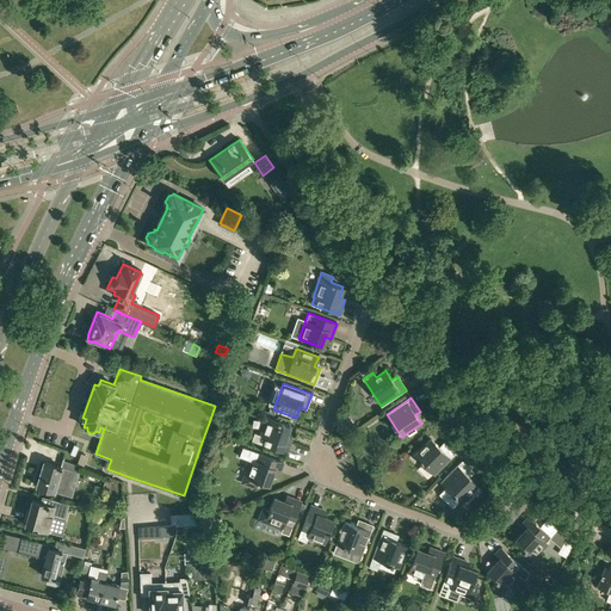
[(287,454),(291,438),(287,436),(290,425),(267,418),(261,436),(254,432),(251,440),(287,454)]
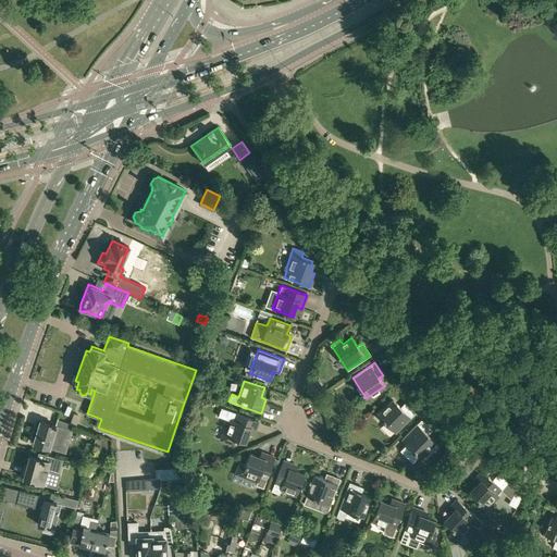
[(395,433),(415,415),(404,404),(400,407),(393,400),(378,416),(395,433)]
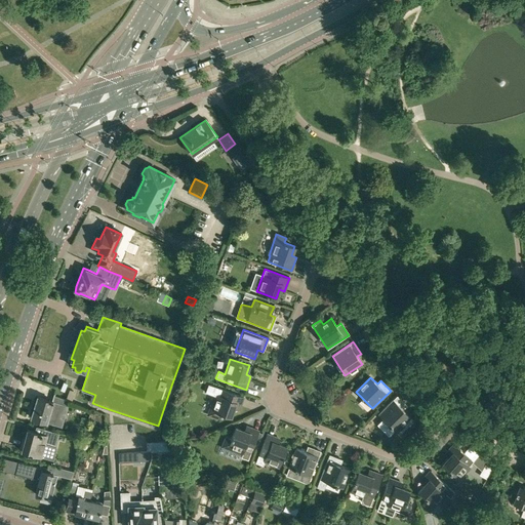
[(214,396),(208,414),(218,418),(219,414),(221,414),(231,417),(234,408),(238,410),(243,397),(210,385),(207,393),(214,396)]
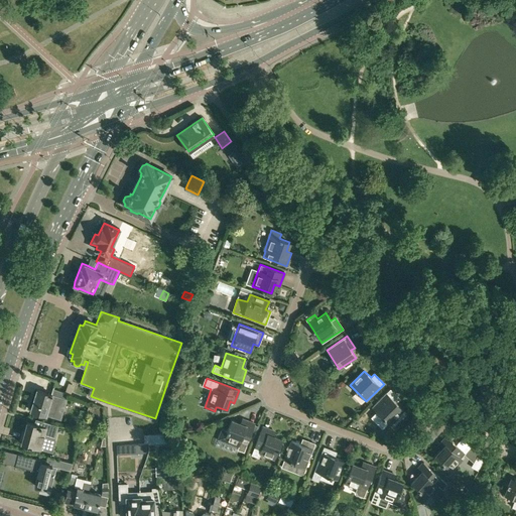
[(37,389),(31,409),(30,411),(38,413),(37,414),(44,416),(44,415),(45,415),(45,417),(51,419),(53,413),(54,413),(59,397),(66,399),(68,393),(53,388),(51,393),(37,389)]
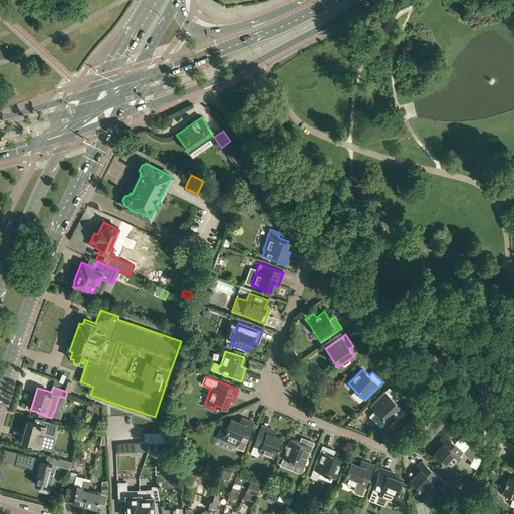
[(405,411),(395,401),(398,398),(389,388),(370,406),(387,422),(391,425),(405,411)]
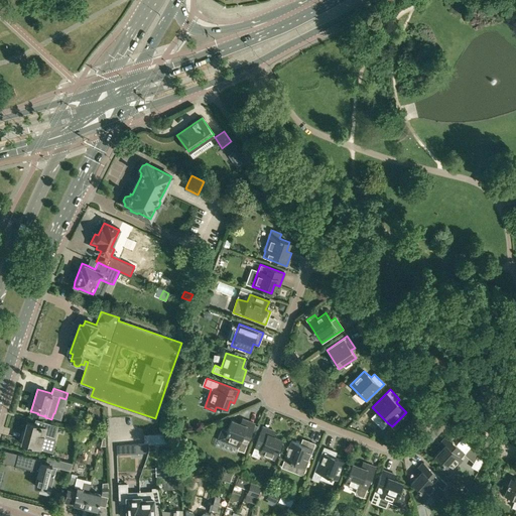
[(38,424),(27,421),(21,442),(52,450),(56,438),(54,437),(57,424),(40,419),(38,424)]
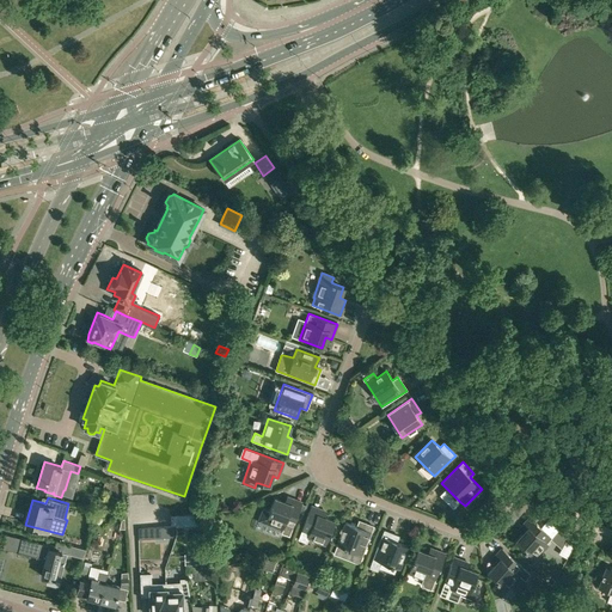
[(289,536),(303,503),(287,497),(285,502),(274,499),(270,508),(269,510),(264,509),(259,520),(282,530),(281,533),(289,536)]
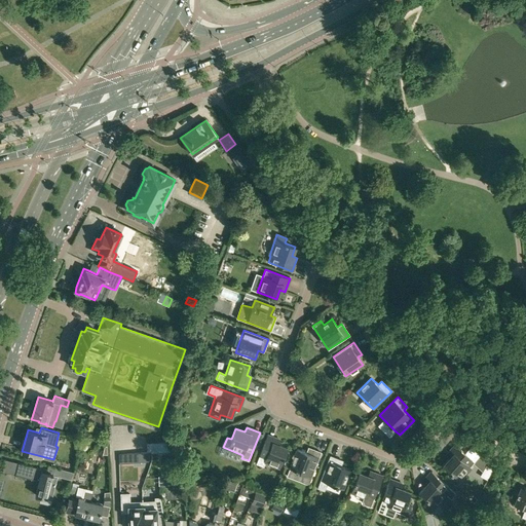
[(173,431),(166,433),(167,440),(175,438),(173,431)]
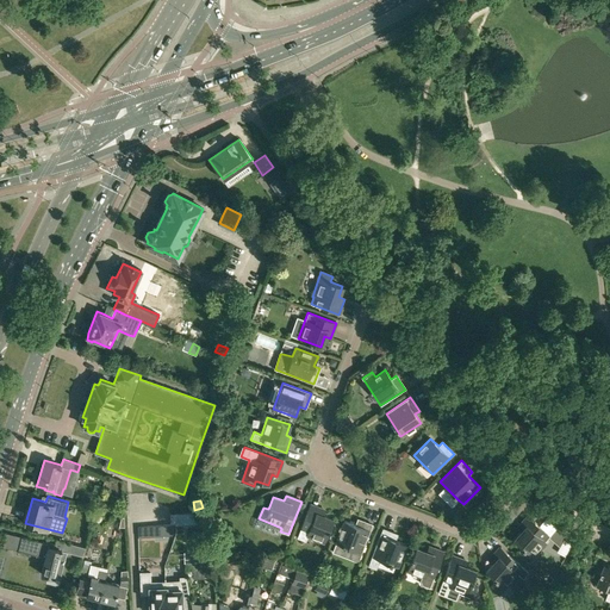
[(324,542),(334,521),(323,516),(325,511),(310,505),(297,537),(305,541),(307,536),(324,542)]
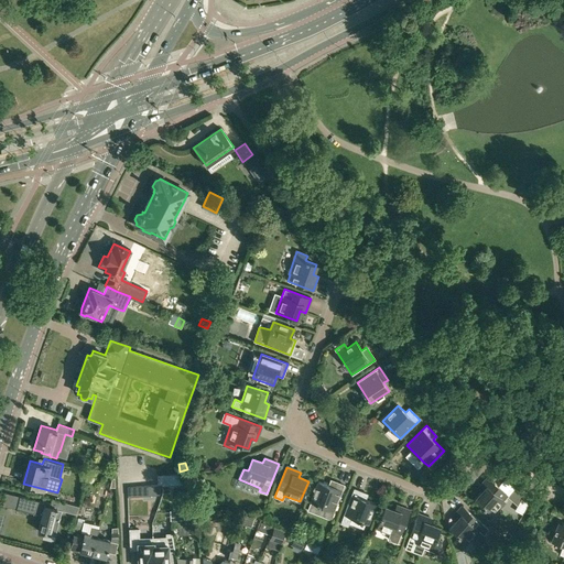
[(192,473),(181,474),(184,490),(194,488),(192,473)]
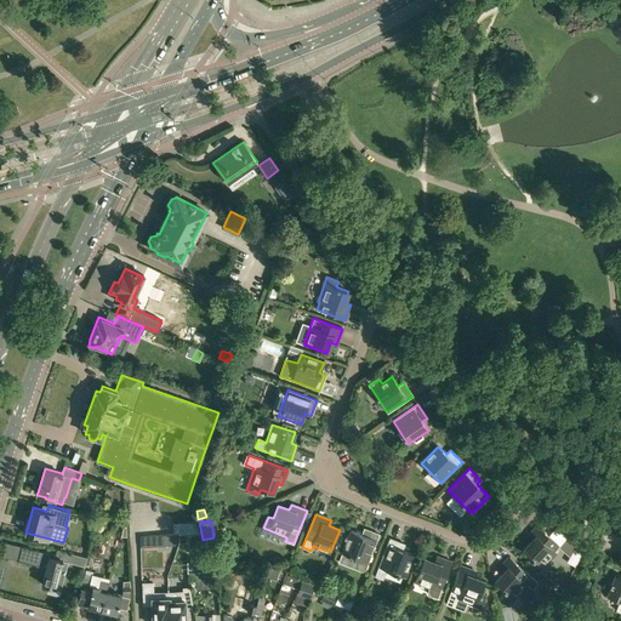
[(178,533),(178,534),(200,533),(200,531),(198,522),(172,524),(174,533),(178,533)]
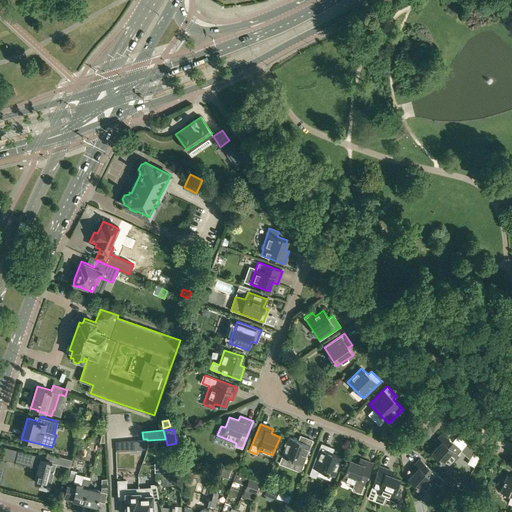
[(457,455),(460,451),(462,450),(443,433),(434,443),(438,447),(431,453),(438,459),(437,460),(439,461),(436,465),(444,471),(458,455),(457,455)]
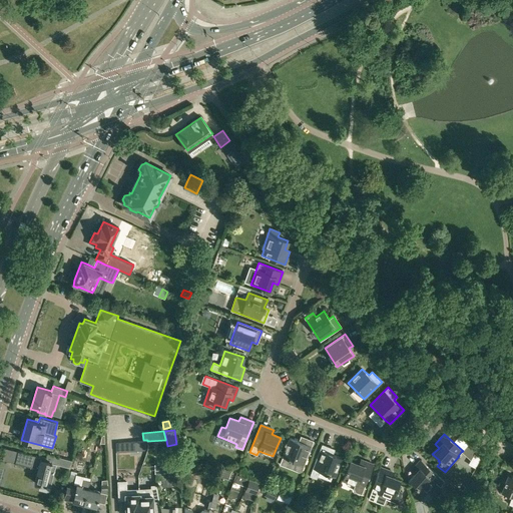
[(283,457),(297,462),(295,468),(296,470),(300,472),(302,471),(313,442),(301,437),(299,441),(290,438),(283,457)]
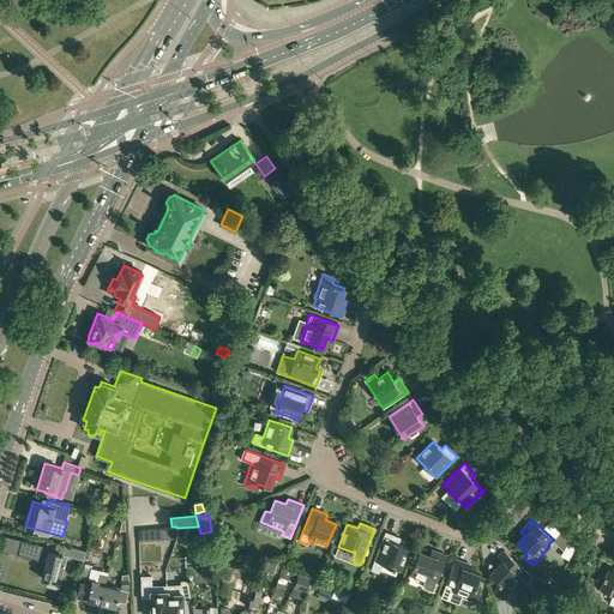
[(172,537),(172,528),(138,530),(139,540),(172,537)]
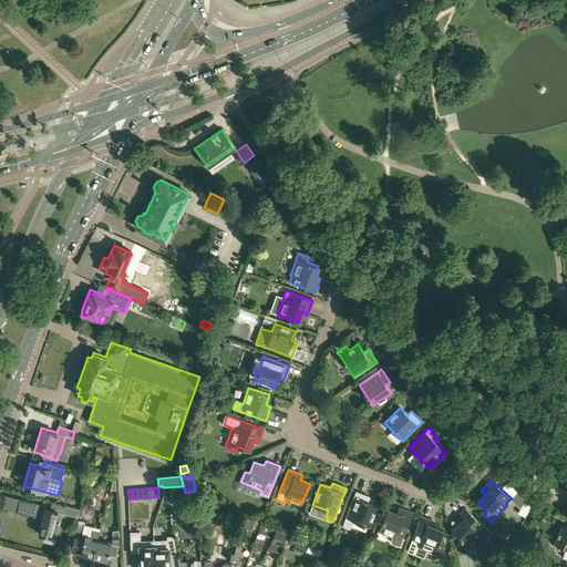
[(517,491),(513,495),(523,504),(524,502),(528,494),(519,490),(519,488),(517,491)]
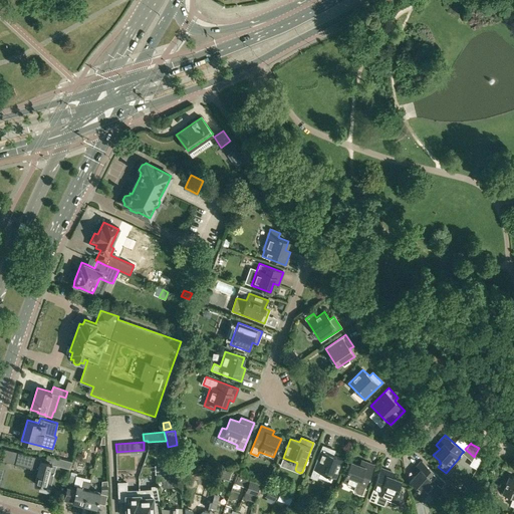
[(319,472),(329,475),(334,478),(341,459),(333,455),(335,451),(322,446),(310,477),(316,480),(319,472)]
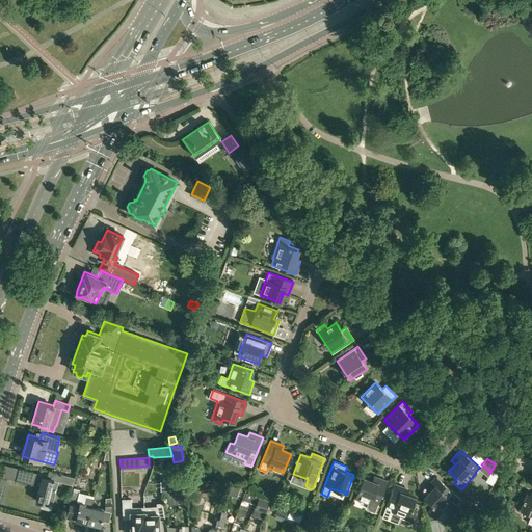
[(35,500),(47,503),(52,504),(60,474),(48,470),(47,475),(18,468),(15,480),(38,486),(35,500)]
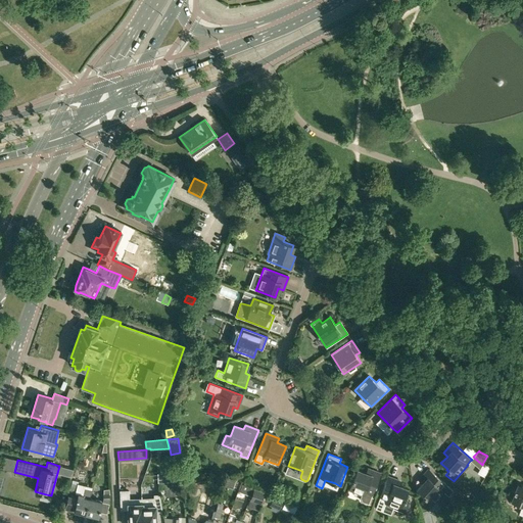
[(369,504),(380,474),(367,469),(365,473),(357,470),(349,489),(362,494),(361,497),(362,502),(369,504)]
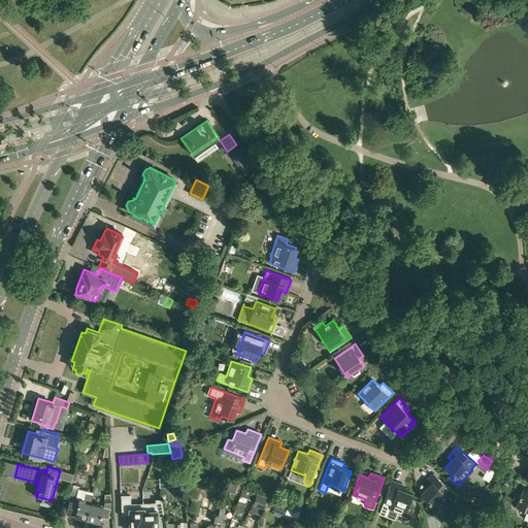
[(456,494),(452,491),(433,473),(424,484),(427,488),(421,495),(428,500),(427,501),(429,502),(426,506),(434,513),(449,497),(452,500),(456,494)]
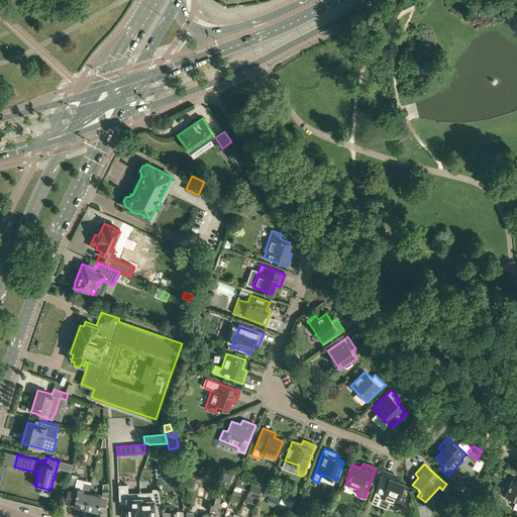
[(400,506),(404,497),(400,495),(401,493),(400,493),(403,485),(394,481),(396,477),(383,472),(371,503),(378,505),(381,499),(400,506)]
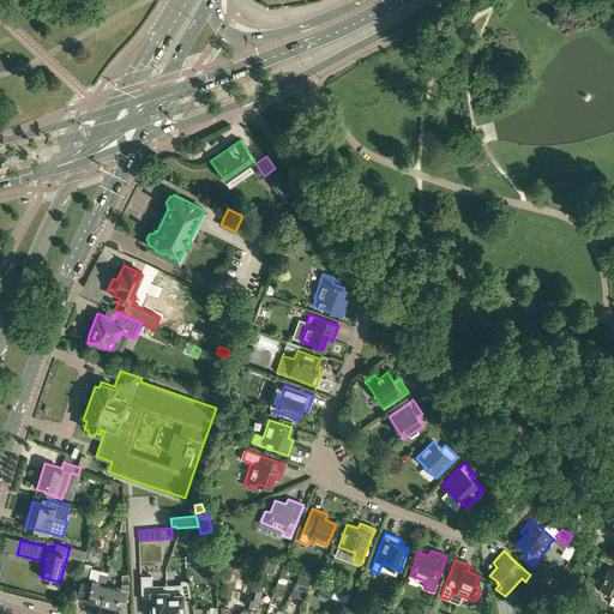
[(211,565),(186,567),(187,576),(192,576),(193,582),(194,581),(196,583),(206,582),(206,581),(212,579),(211,565)]
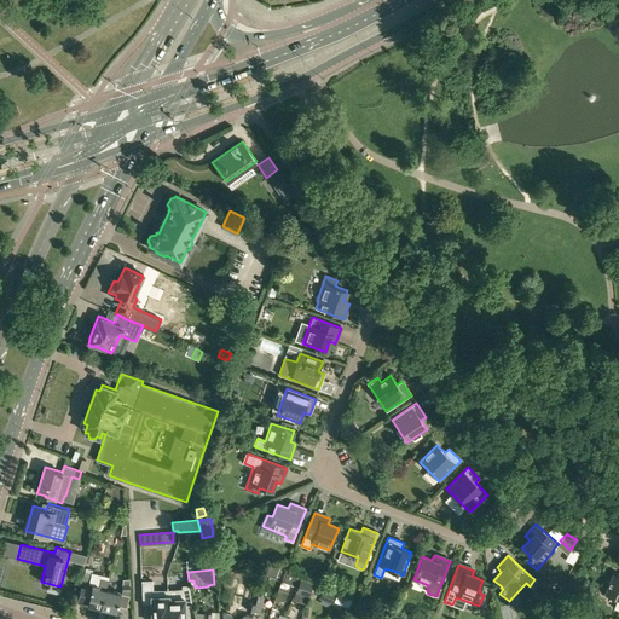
[(618,574),(613,573),(605,594),(618,599),(614,608),(618,609),(618,574)]
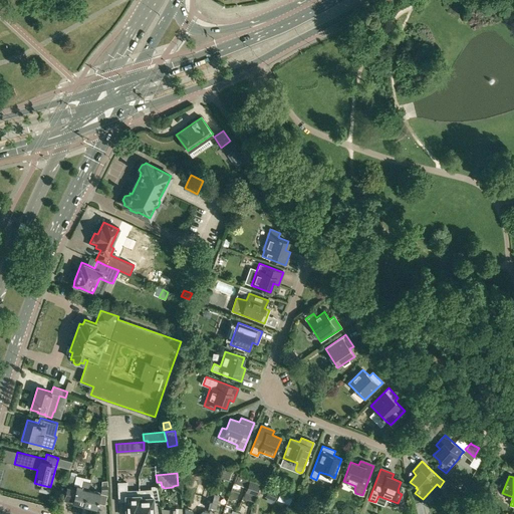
[(247,487),(250,480),(241,477),(238,484),(247,487)]
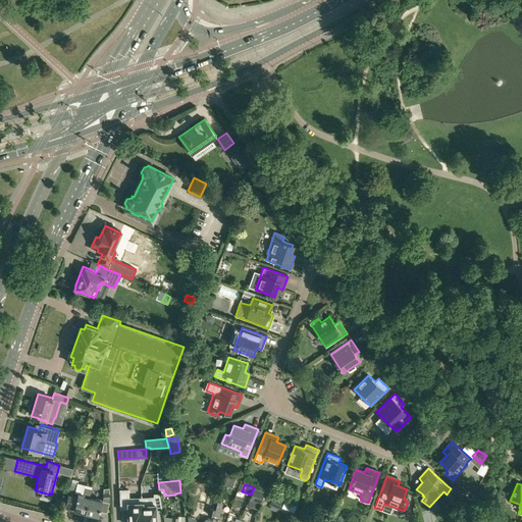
[(85,512),(89,498),(91,488),(85,487),(83,492),(77,491),(76,497),(67,494),(64,507),(85,512)]
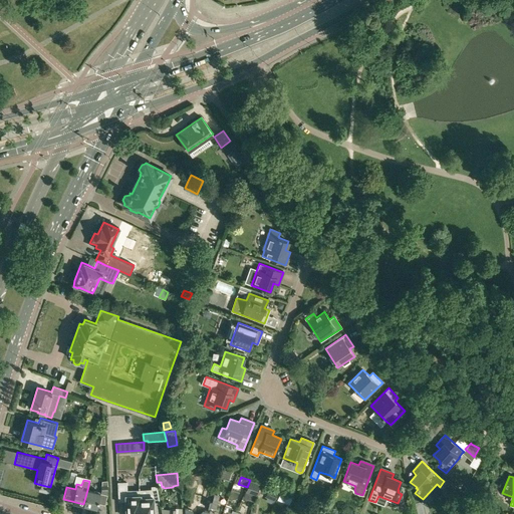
[(243,499),(254,502),(260,484),(250,480),(247,487),(247,488),(243,499)]
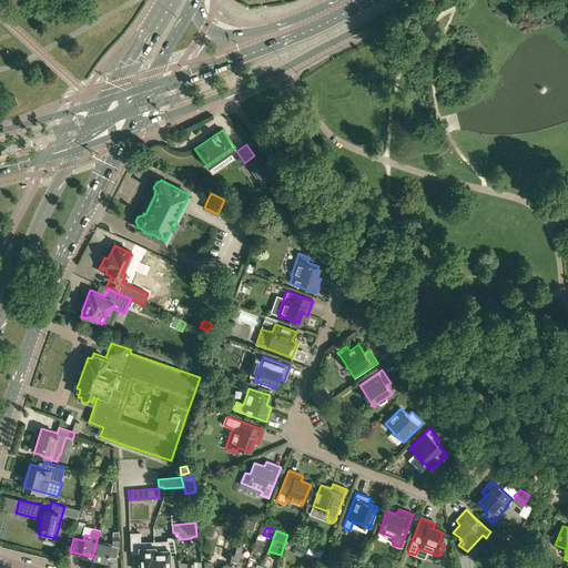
[(139,531),(129,533),(130,553),(139,553),(139,567),(153,567),(153,540),(152,540),(139,541),(139,531)]
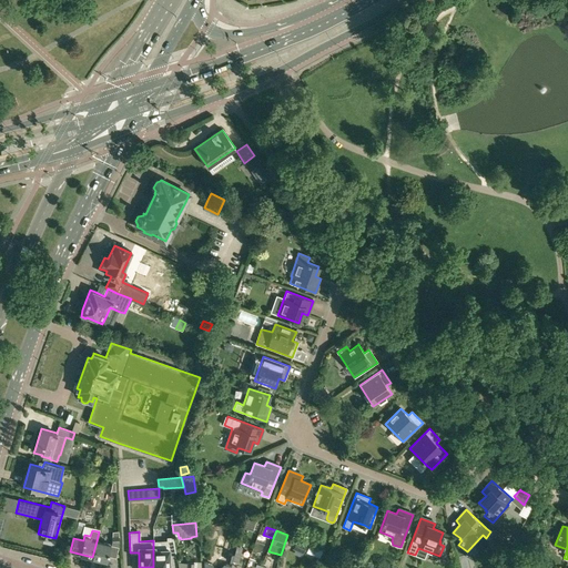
[(497,535),(493,539),(499,546),(500,544),(503,541),(503,540),(497,535)]
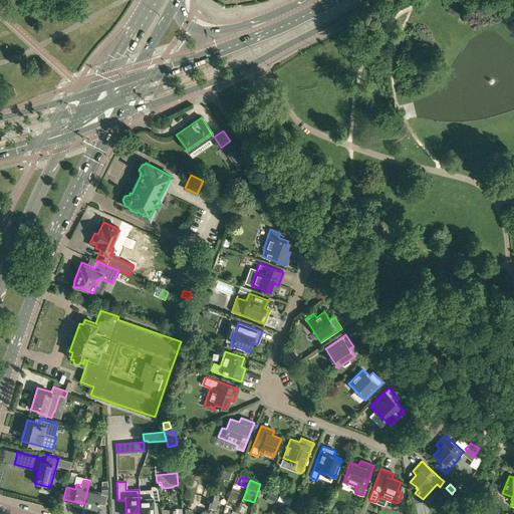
[(139,513),(153,513),(153,502),(160,502),(157,486),(151,486),(152,489),(140,489),(139,489),(139,513)]
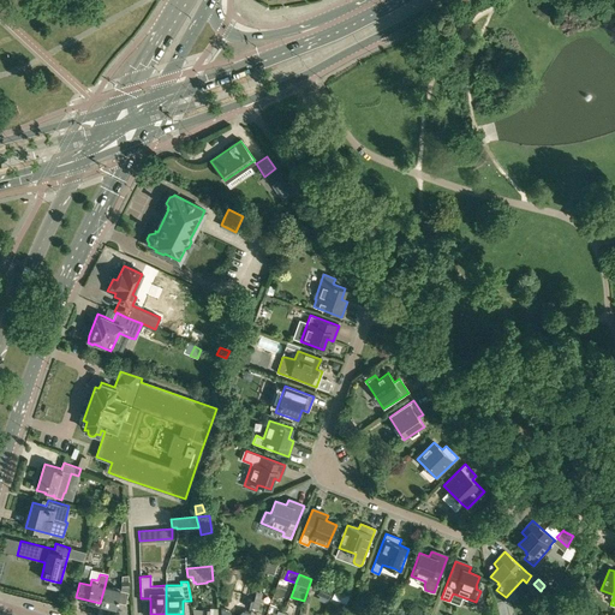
[(328,599),(333,589),(322,585),(318,595),(328,599)]
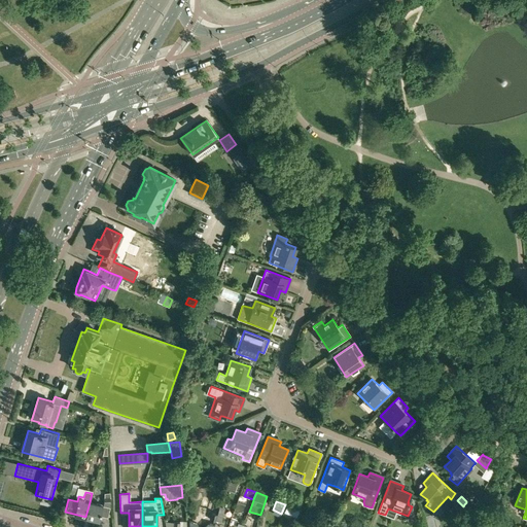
[(99,520),(100,516),(102,505),(90,502),(85,517),(99,520)]
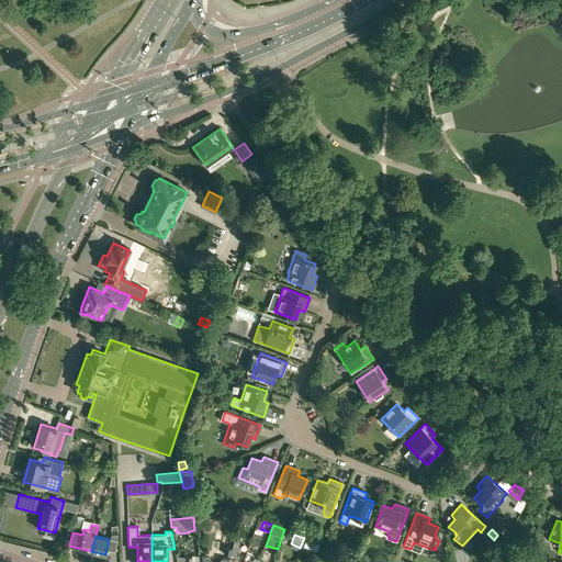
[(319,543),(315,554),(322,557),(326,547),(319,543)]
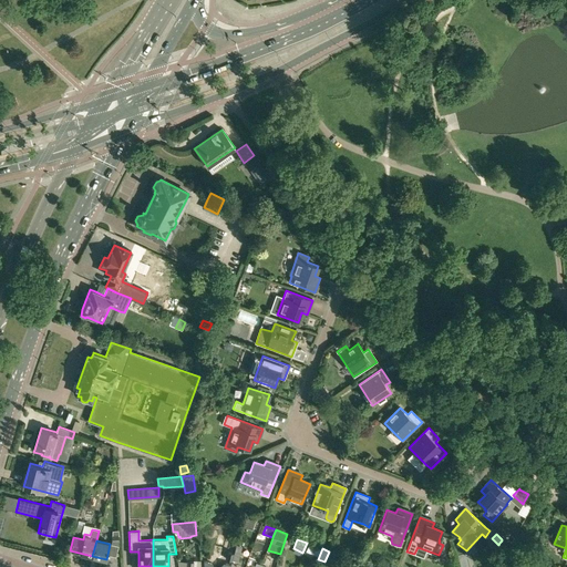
[(339,566),(343,560),(330,554),(326,560),(329,563),(327,566),(339,566)]
